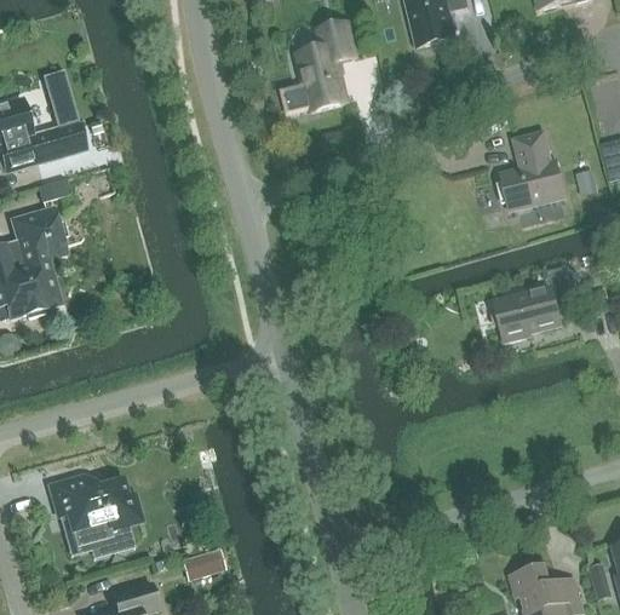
[(405,0),(417,47),(454,38),(448,11),(466,6),(465,0),(405,0)]
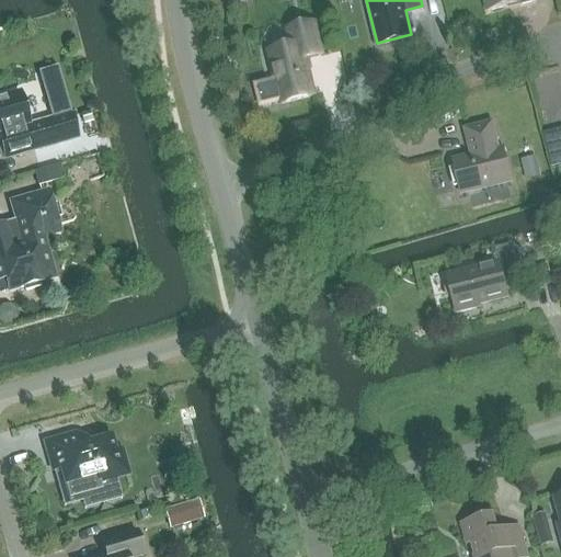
[(282,101),(313,92),(304,56),(321,52),(313,20),(287,26),(292,43),(268,49),(282,101)]
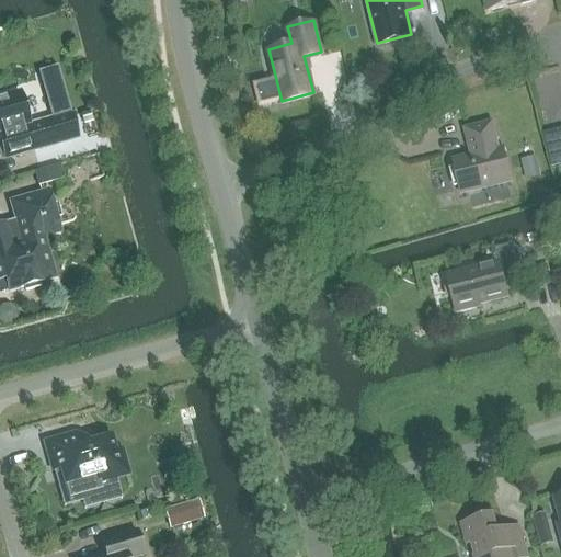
[(58,64),(39,69),(48,102),(66,98),(67,97),(58,64)]
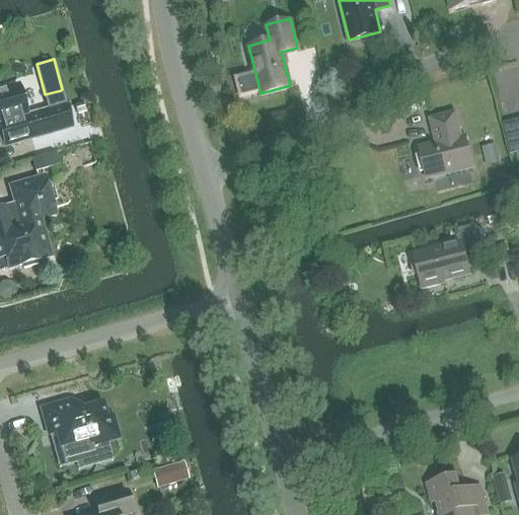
[(0,124),(6,143),(70,124),(61,90),(45,94),(44,94),(47,106),(27,113),(19,83),(0,88),(0,124)]
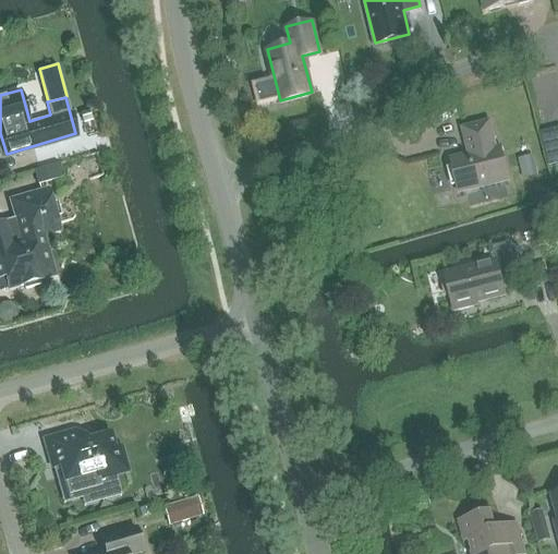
[(496,146),(489,119),(461,125),(469,153),(450,157),(458,189),(508,177),(500,145),(496,146)]
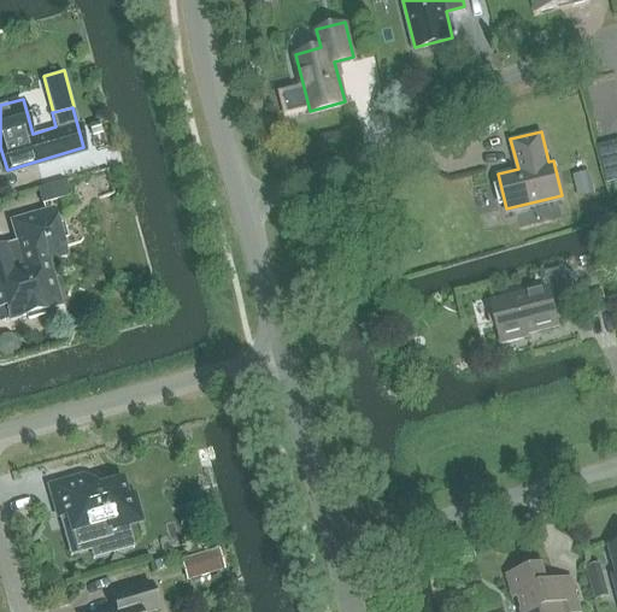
[(616,139),(597,145),(606,180),(616,177),(616,139)]
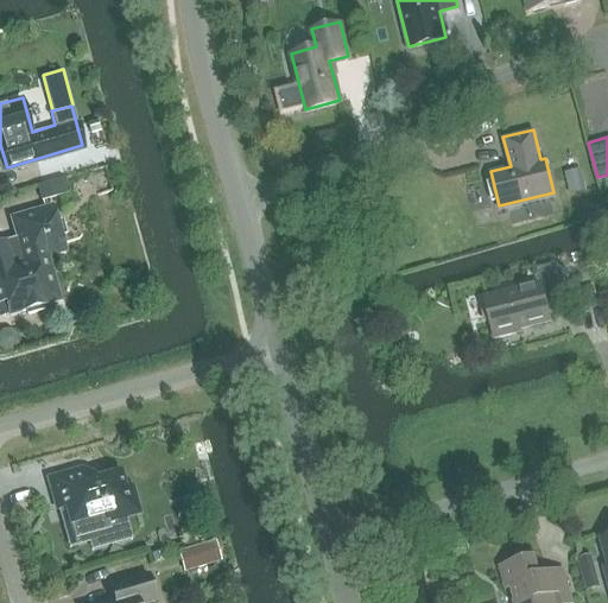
[(578,165),(564,169),(569,189),(583,185),(578,165)]
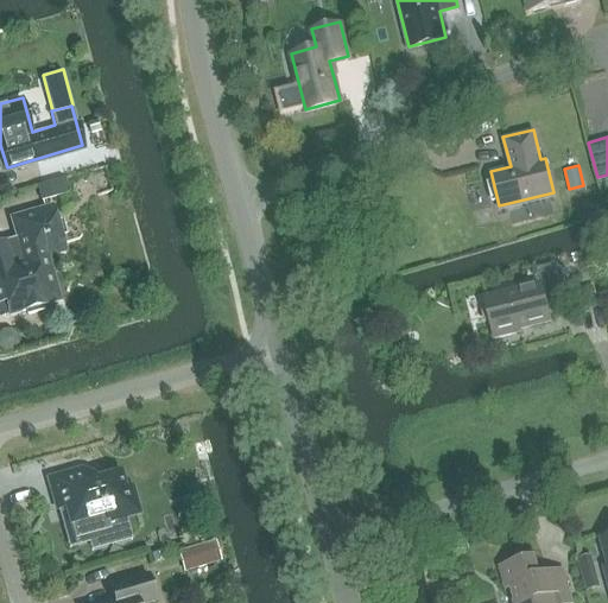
[(64,176),(38,183),(42,197),(68,189),(64,176)]
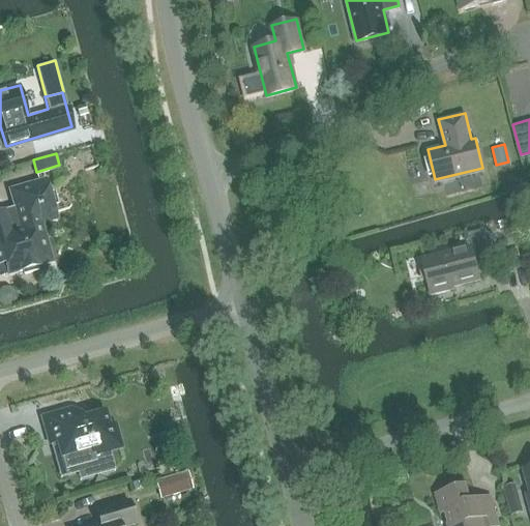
[(50,192),(46,178),(22,184),(23,190),(11,193),(17,211),(7,213),(5,208),(0,209),(0,262),(5,261),(8,272),(23,268),(24,271),(36,268),(35,264),(52,260),(41,222),(57,216),(53,203),(56,202),(53,191),(50,192)]
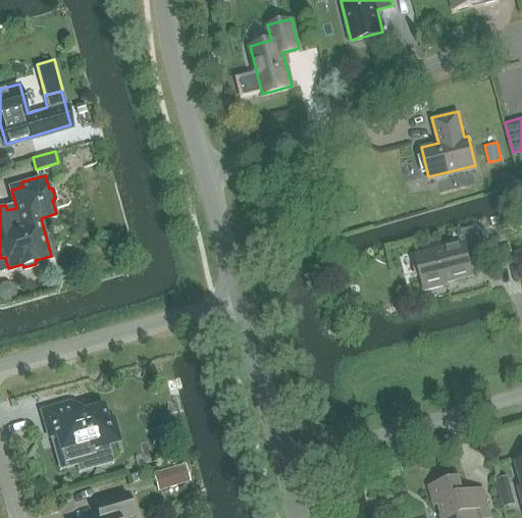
[(424,288),(446,282),(446,278),(471,271),(468,261),(483,257),(475,224),(459,228),(463,243),(415,254),(424,288)]
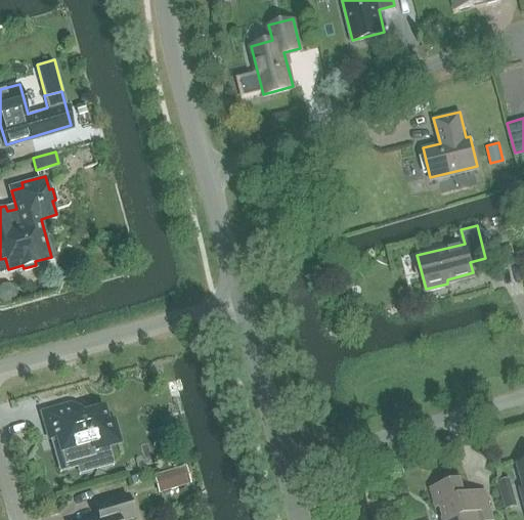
[(512,243),(495,247),(498,260),(515,256),(512,243)]
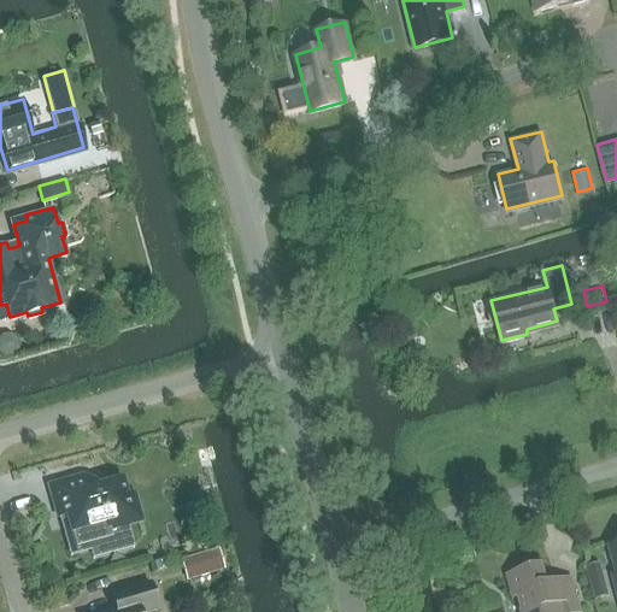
[(82,474),(50,483),(58,515),(70,510),(72,521),(86,527),(106,519),(109,525),(140,517),(133,492),(129,493),(119,457),(81,469),(82,474)]
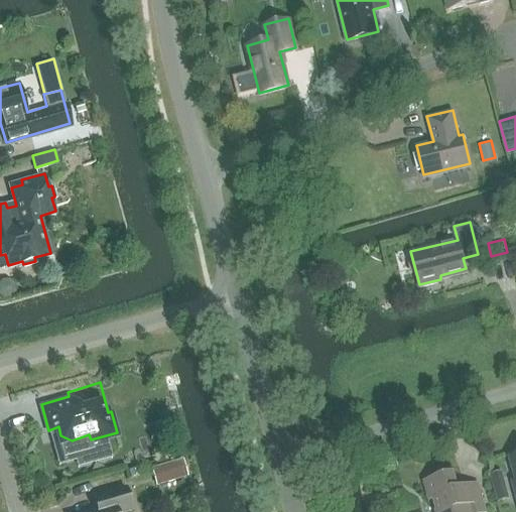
[(181,457),(151,466),(155,483),(186,474),(181,457)]
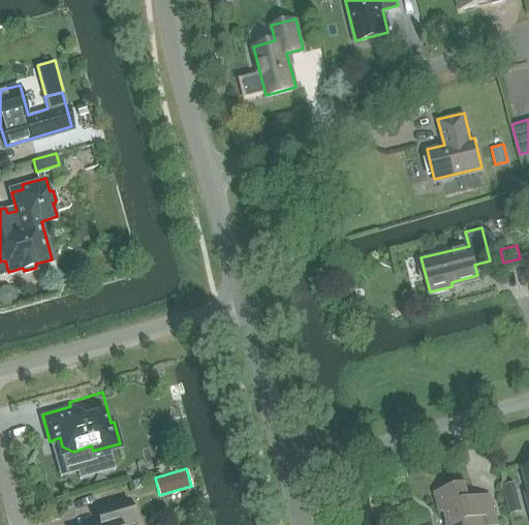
[(142,476),(132,479),(134,486),(144,484),(142,476)]
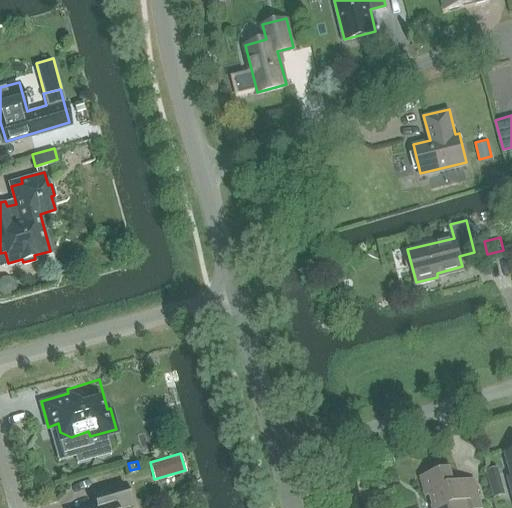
[(497,465),(485,469),(488,481),(500,477),(497,465)]
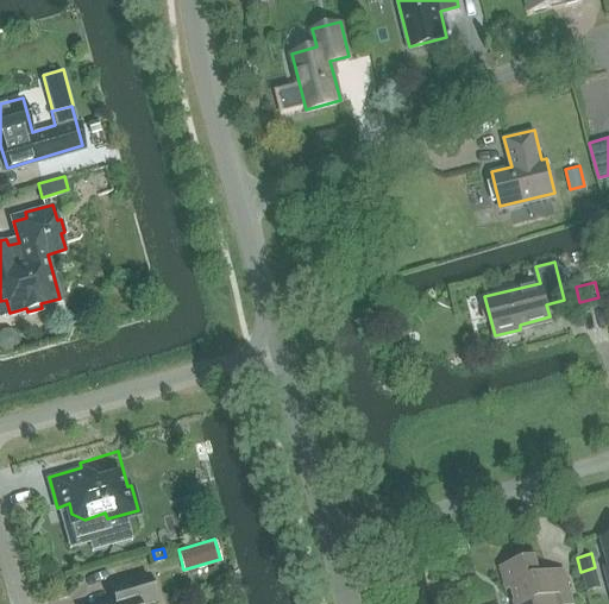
[(539,576),(534,557),(501,566),(507,586),(510,585),(515,603),(562,603),(572,602),(563,568),(539,576)]
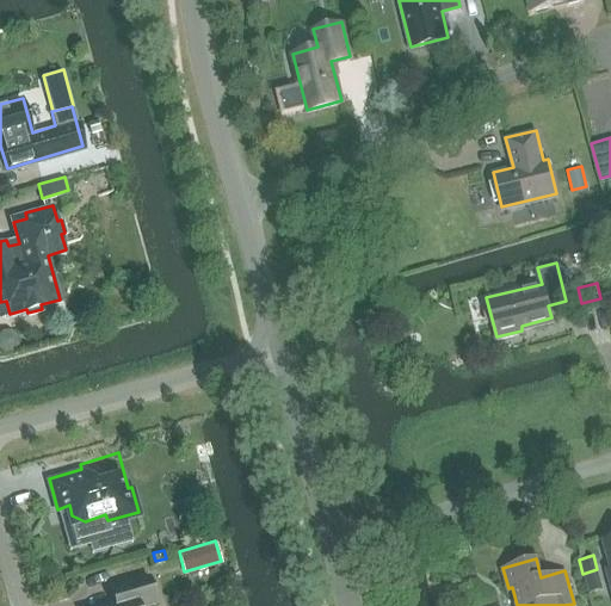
[(137,605),(155,601),(148,575),(116,585),(119,598),(92,605),(137,605)]
